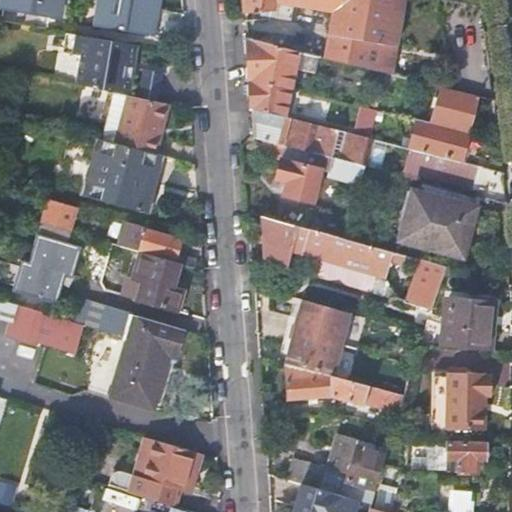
[(3,0),(2,10),(59,20),(61,0),(3,0)]
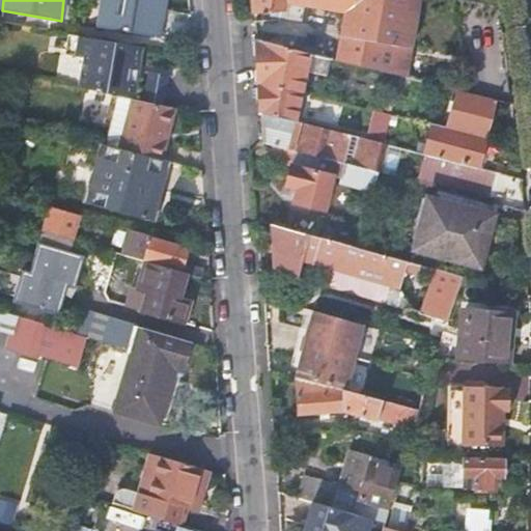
[(106,0),(102,28),(136,33),(141,7),(163,10),(165,0),(106,0)]
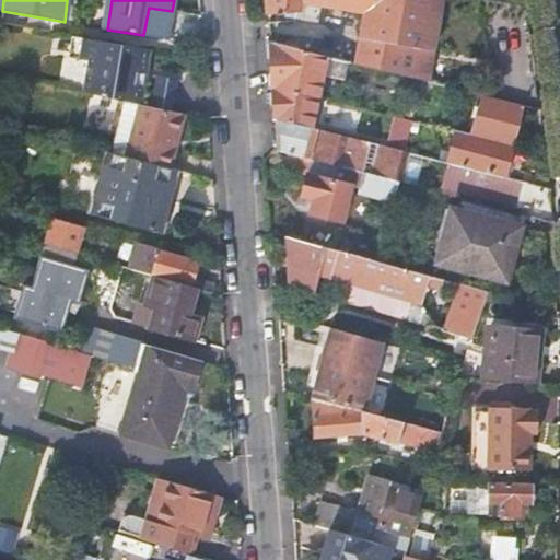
[(441,0),(267,0),(268,13),(304,11),(303,16),(319,20),(323,4),(365,12),(354,62),(409,76),(422,79),(428,81),(441,0)]
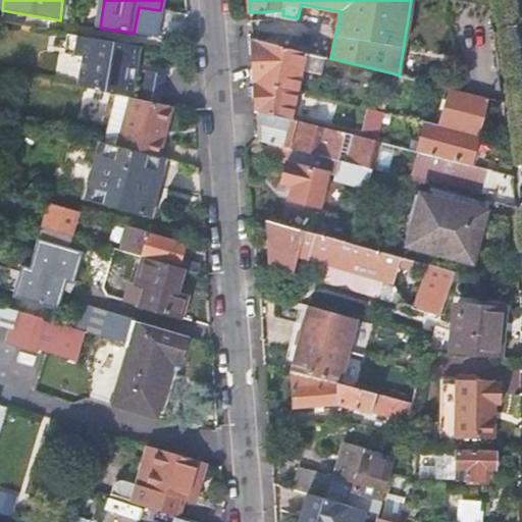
[(156,37),(160,10),(139,7),(134,33),(156,37)]
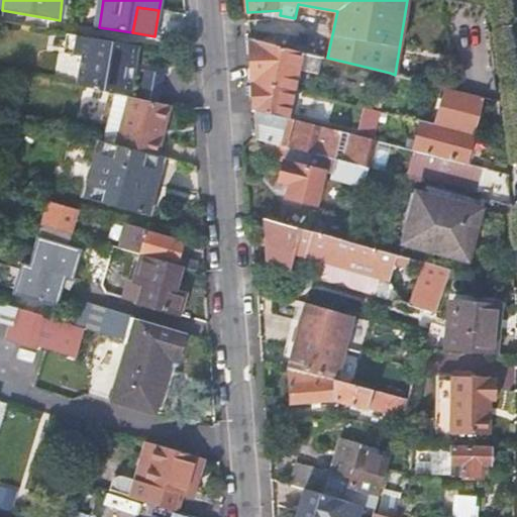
[(140,46),(87,37),(75,85),(117,94),(125,96),(134,62),(137,63),(140,46)]
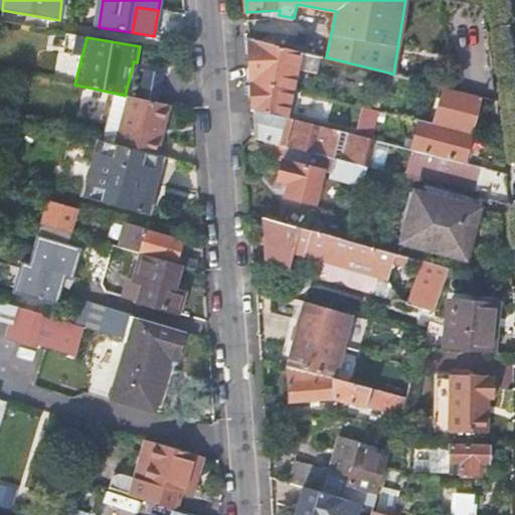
[(316,71),(319,56),(248,39),(251,80),(292,90),(298,66),(316,71)]
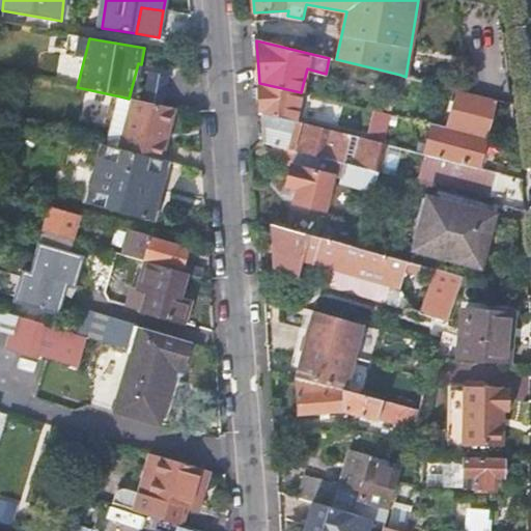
[(145,71),(137,101),(168,107),(175,77),(145,71)]
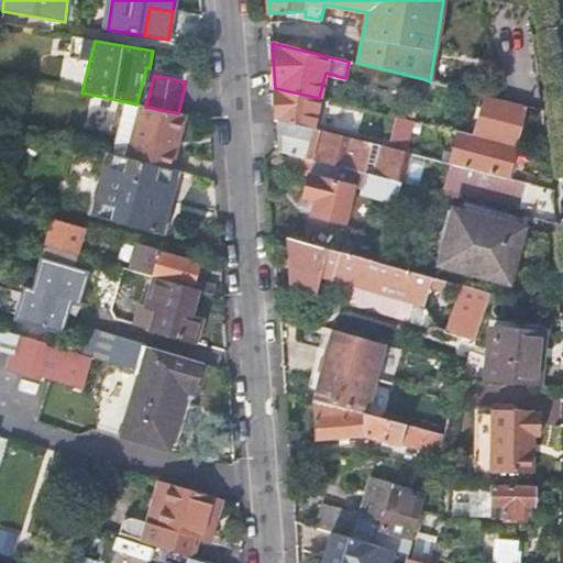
[(421,96),(424,79),(411,76),(407,92),(421,96)]
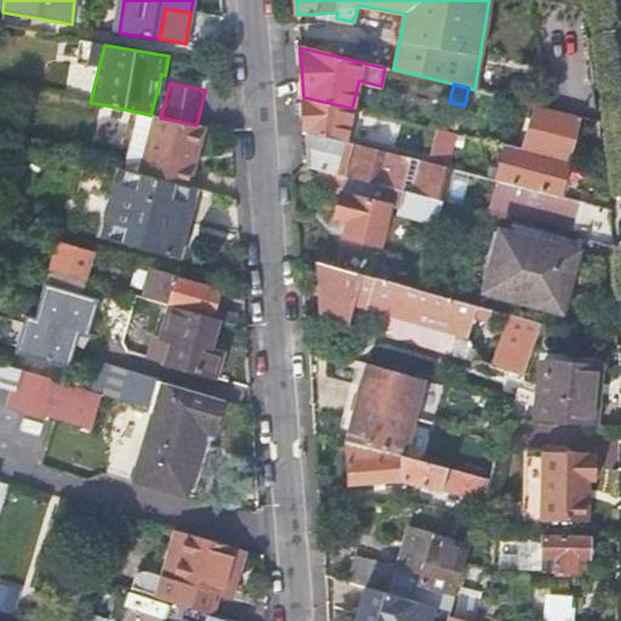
[(303,97),(306,132),(345,142),(352,108),(303,97)]
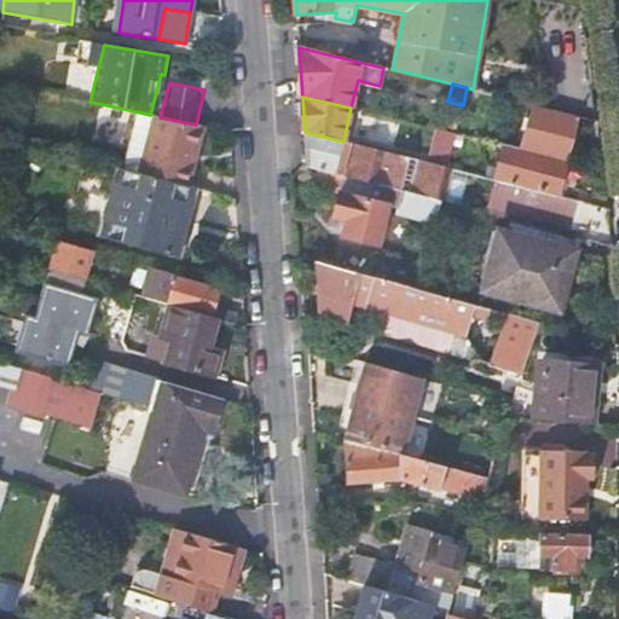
[(545,106),(534,104),(521,150),(503,145),(495,179),(555,194),(577,114),(545,106)]
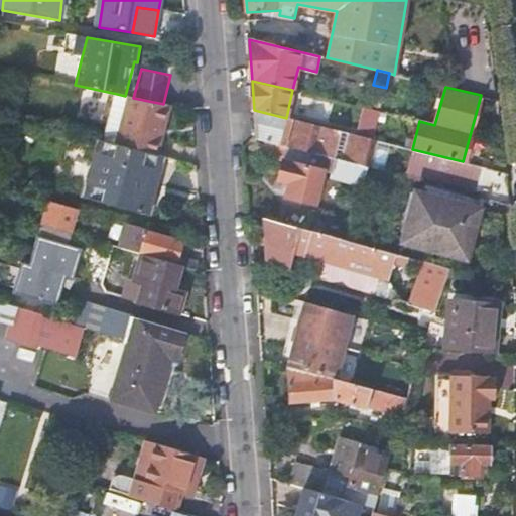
[(117,94),(104,140),(158,155),(159,153),(154,153),(158,138),(163,140),(172,107),(163,104),(133,98),(125,96),(117,94)]
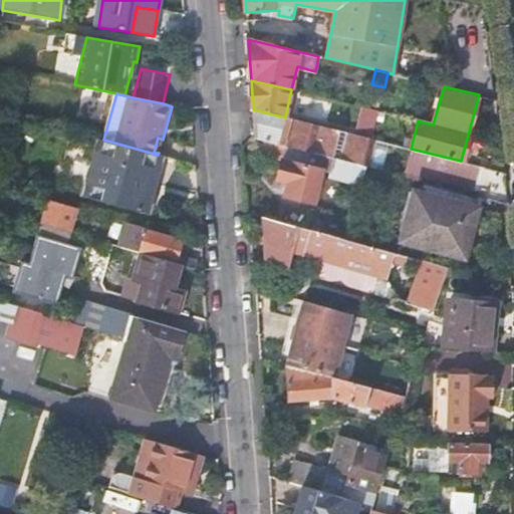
[(372,139),(378,111),(364,107),(358,136),(372,139)]
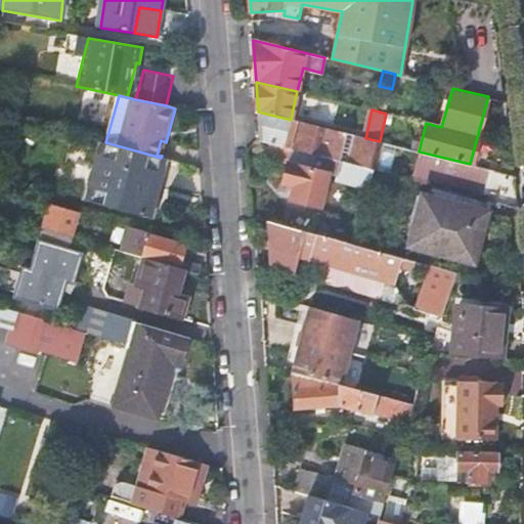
[(270,141),(294,147),(341,160),(374,168),(376,169),(383,143),(380,141),(365,138),(291,120),(258,112),(260,139),(270,141)]
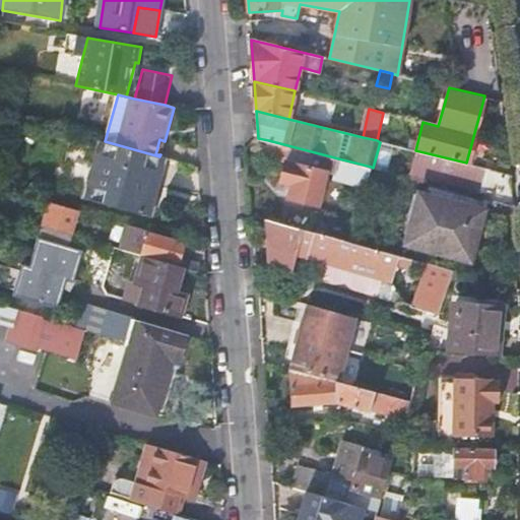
[(155,154),(160,154),(165,141),(159,139),(155,154)]
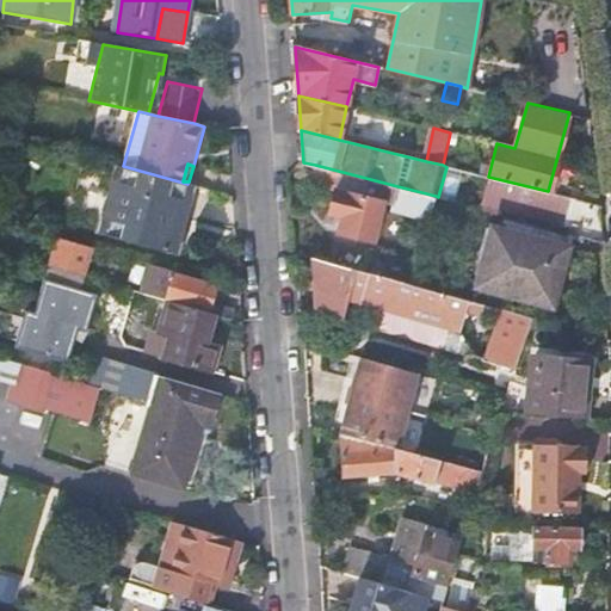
[(343,172),(315,165),(309,183),(335,189),(338,190),(343,172)]
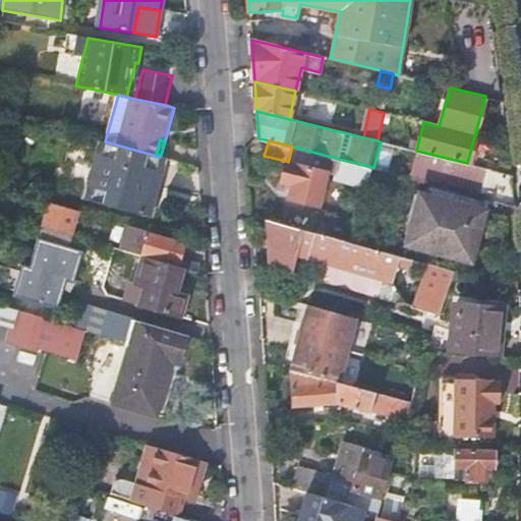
[(160,157),(105,141),(89,199),(154,218),(158,206),(156,203),(157,196),(152,195),(163,158),(160,157)]
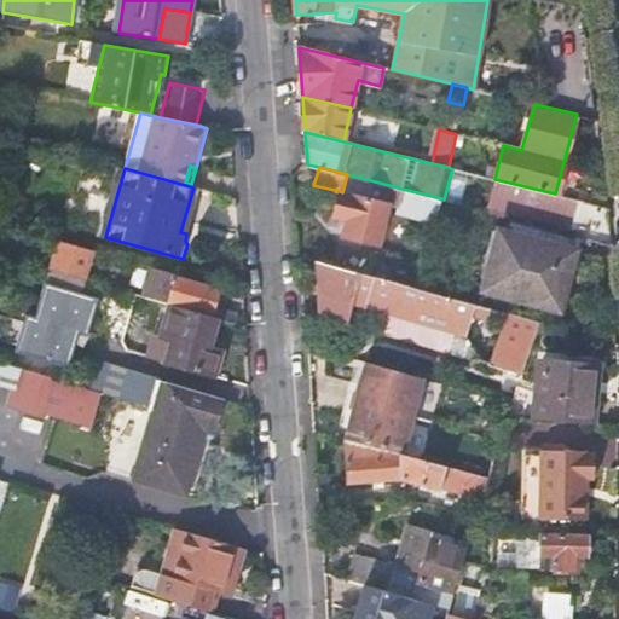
[(460,204),(468,173),(452,169),(444,200),(460,204)]
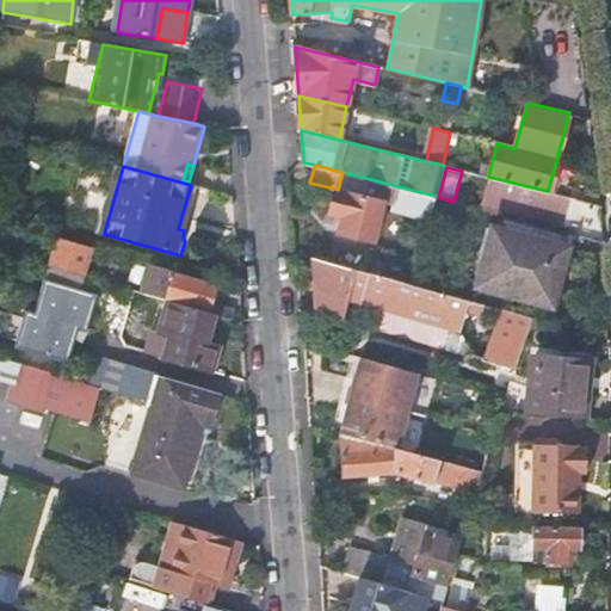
[(397,186),(343,172),(338,190),(384,202),(383,204),(393,207),(397,186)]
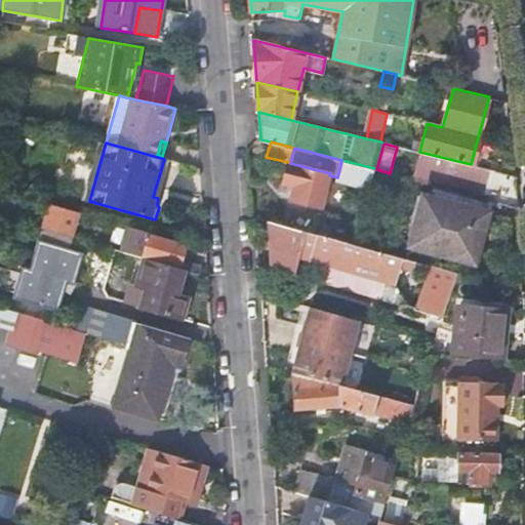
[(412,178),(419,182),(421,175),(489,193),(495,170),(471,164),(419,152),(412,178)]
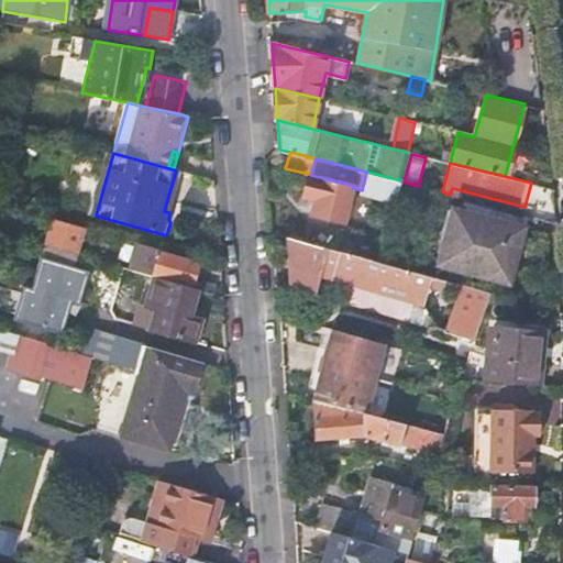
[(366,172),(362,190),(361,194),(396,202),(401,180),(366,172)]
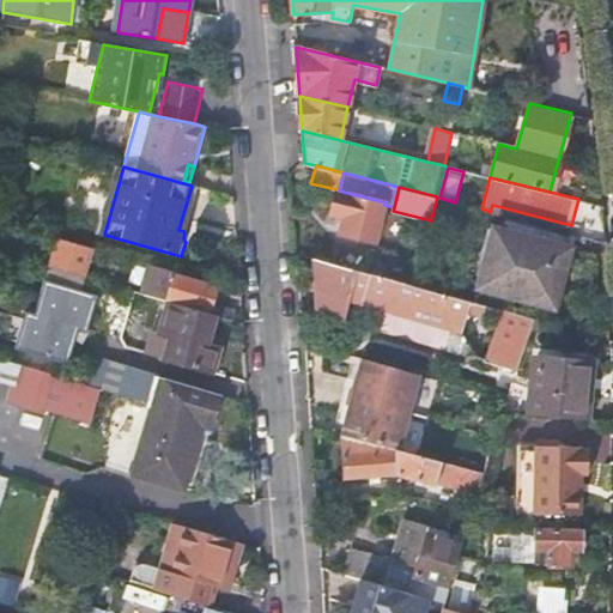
[(386,202),(339,190),(337,189),(331,213),(344,217),(340,232),(375,241),(384,205),(386,202)]
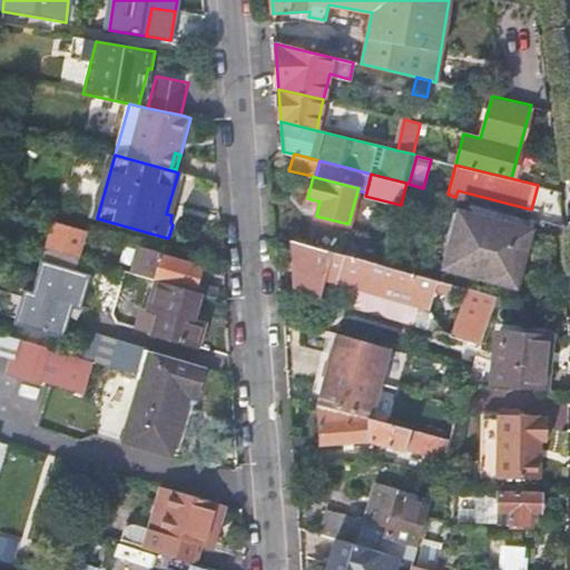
[(446,265),(517,285),(530,232),(461,214),(446,265)]
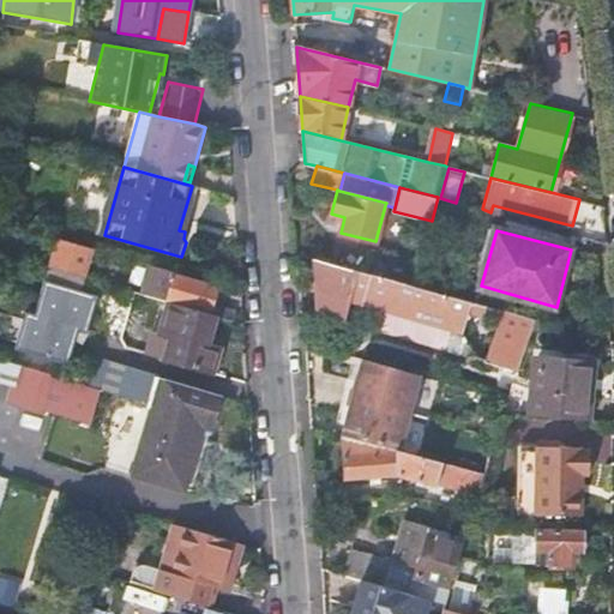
[(56,239),(49,266),(83,276),(91,248),(56,239)]
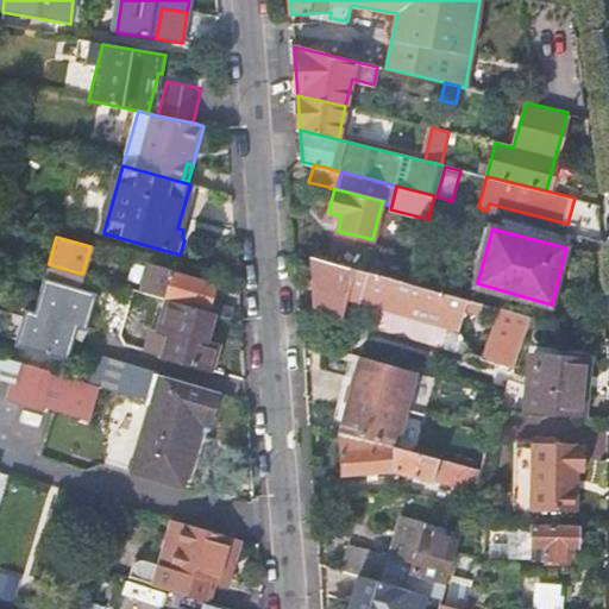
[(529,316),(409,283),(311,256),(314,309),(341,318),(340,296),(375,306),(377,328),(443,347),(447,330),(453,327),(458,328),(464,308),(489,315),(488,318),(495,320),(482,359),(514,369),(529,316)]
